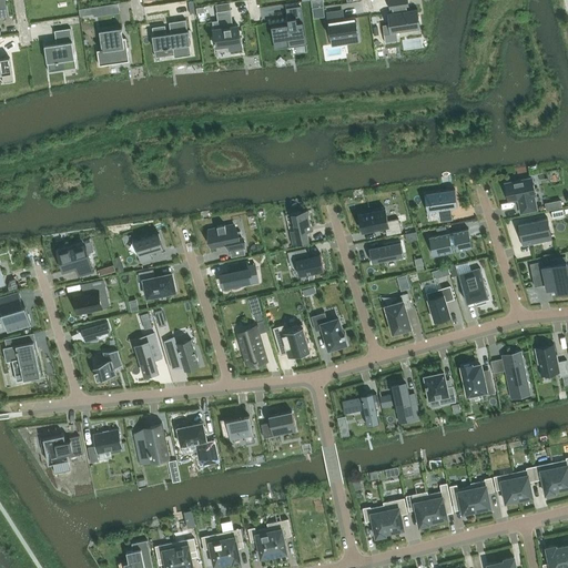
[(408,7),(407,0),(388,0),(391,10),(392,9),(393,12),(387,13),(389,24),(383,24),(385,42),(398,41),(396,32),(421,29),(417,9),(407,10),(406,7),(408,7)]
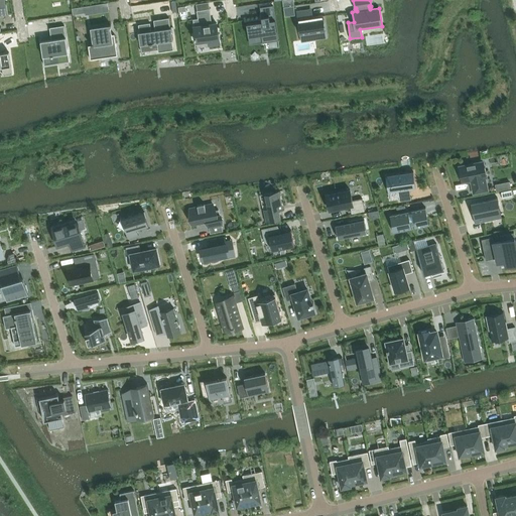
[(94,5),(84,6),(86,14),(95,13),(94,5)]
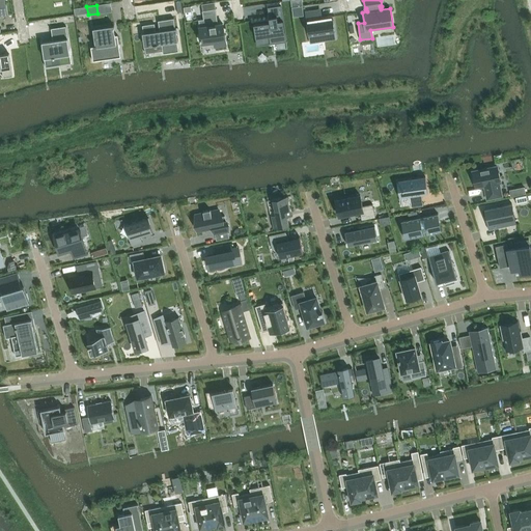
[(272,22),(254,24),(256,37),(270,35),(272,44),(284,42),(286,42),(281,5),(268,7),(268,8),(270,8),(272,22)]
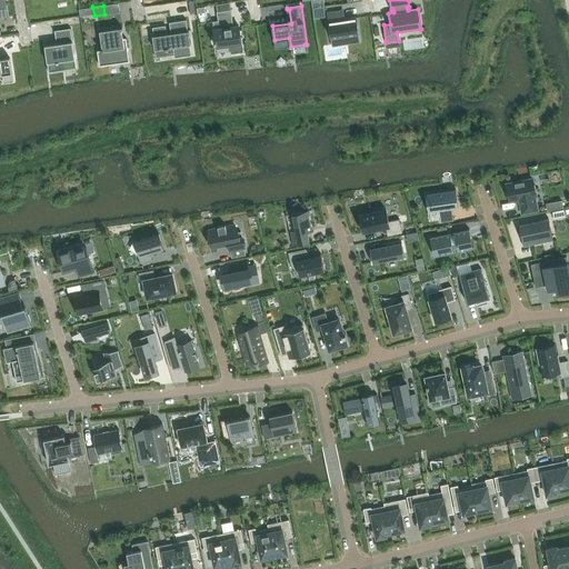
[(217,47),(229,45),(230,49),(242,48),(239,25),(233,25),(232,9),(217,11),(218,20),(213,21),(217,47)]
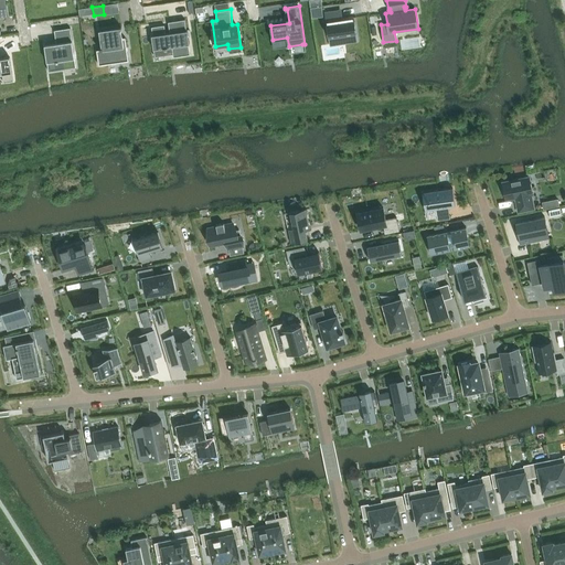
[(338,11),(326,13),(329,35),(343,34),(344,42),(356,40),(353,17),(339,19),(338,11)]
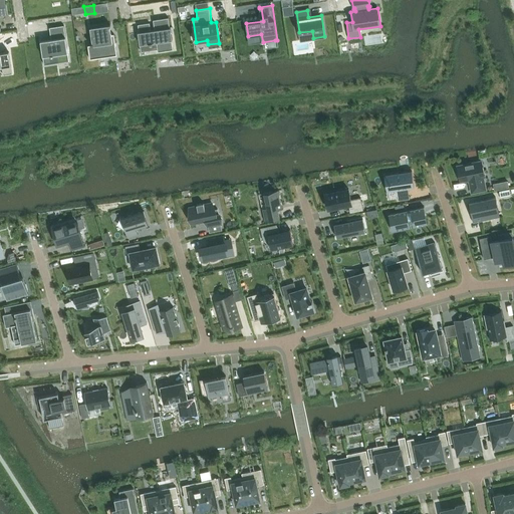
[(150,22),(138,24),(139,31),(138,32),(140,44),(157,42),(158,51),(173,49),(172,39),(173,39),(171,27),(170,27),(169,17),(154,20),(155,29),(151,30),(150,22)]
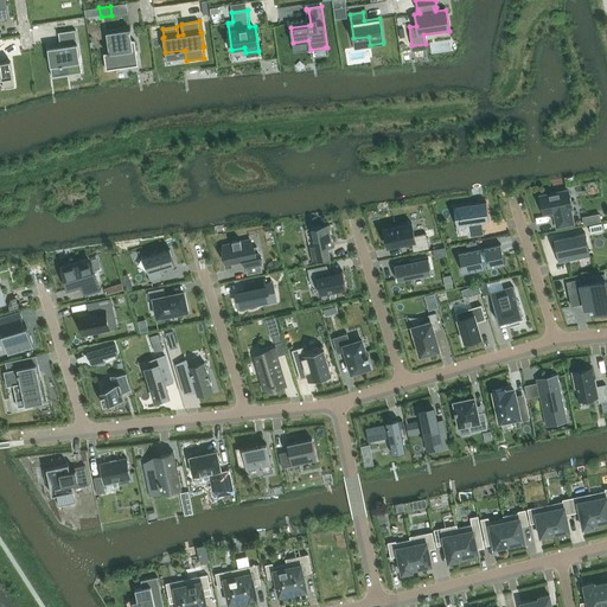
[(61,46),(49,48),(51,66),(61,65),(61,66),(64,66),(63,64),(68,64),(69,71),(81,70),(81,71),(82,71),(76,30),(58,32),(58,33),(63,32),(65,45),(61,46)]
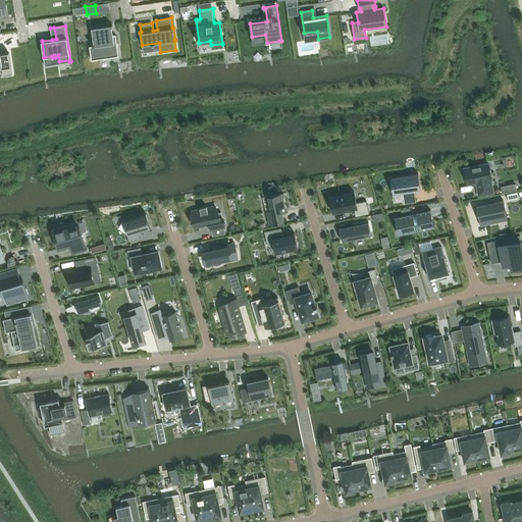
[(93,46),(90,46),(92,60),(111,57),(110,52),(118,51),(116,34),(113,35),(108,36),(107,25),(92,28),(94,44),(92,44),(93,46)]
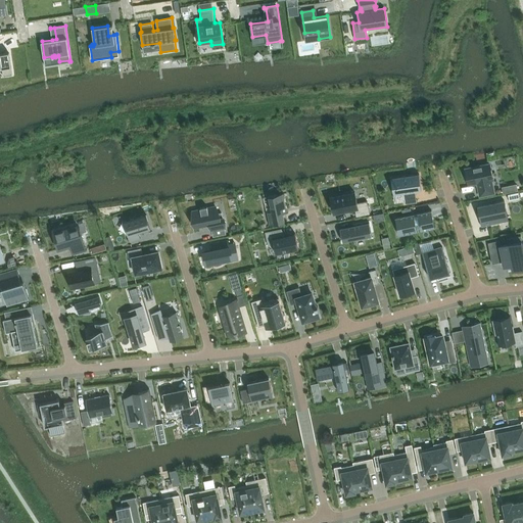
[(0,69),(2,69),(4,79),(12,78),(9,55),(0,55),(0,69)]
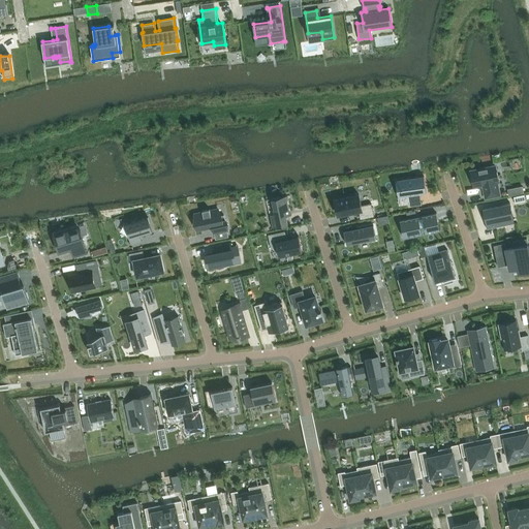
[(474,187),(483,186),(484,189),(486,198),(500,195),(497,183),(499,182),(495,166),(471,172),(474,187)]
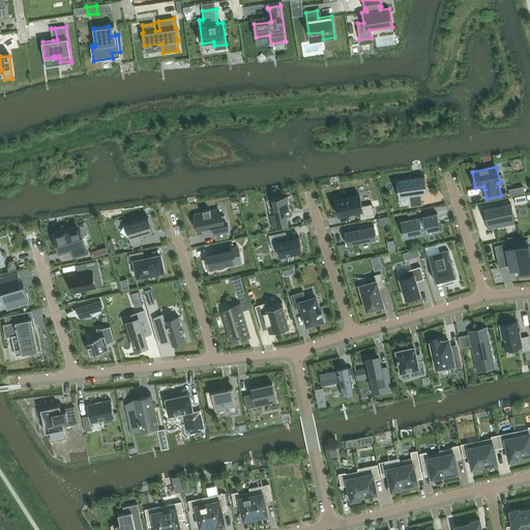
[(422,205),(421,199),(420,195),(428,194),(424,176),(396,180),(399,198),(409,196),(411,207),(422,205)]
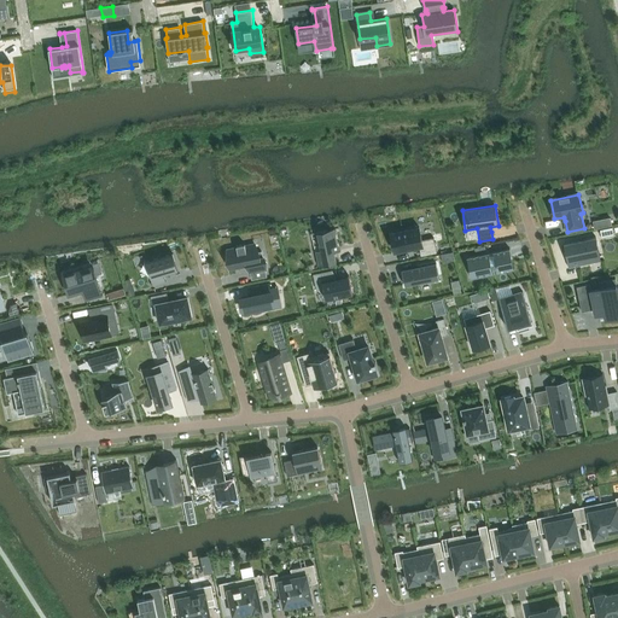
[(610,217),(593,221),(594,228),(611,226),(610,217)]
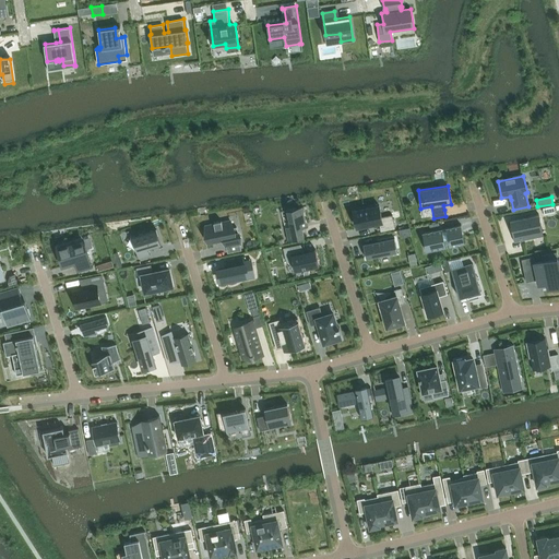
[(353,219),(355,226),(357,226),(358,228),(379,224),(380,232),(394,228),(392,215),(381,217),(379,206),(378,206),(378,204),(370,206),(370,207),(355,212),(356,218),(353,219)]
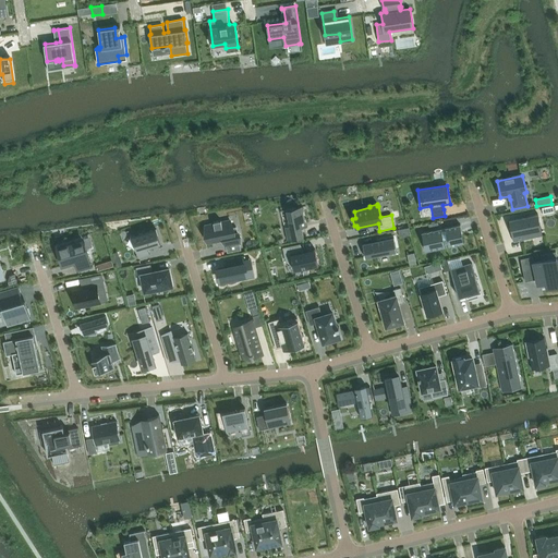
[(553,205),(542,207),(543,215),(555,213),(553,205)]
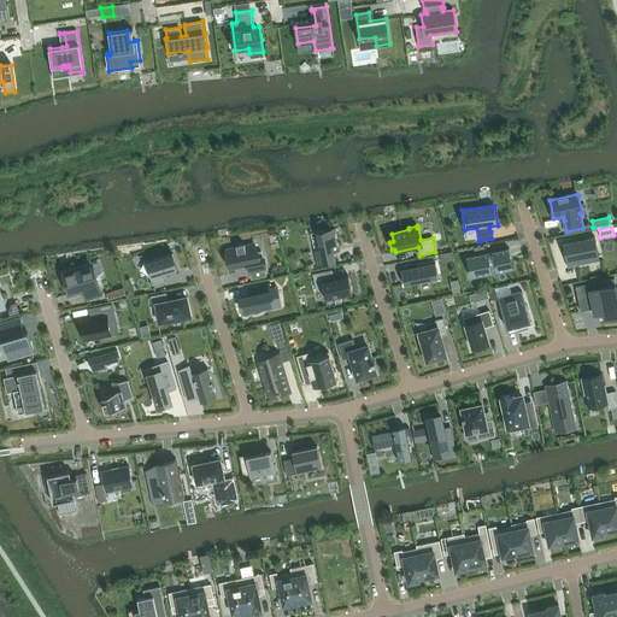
[(333,251),(338,250),(334,229),(316,233),(319,250),(315,251),(318,266),(335,263),(333,251)]
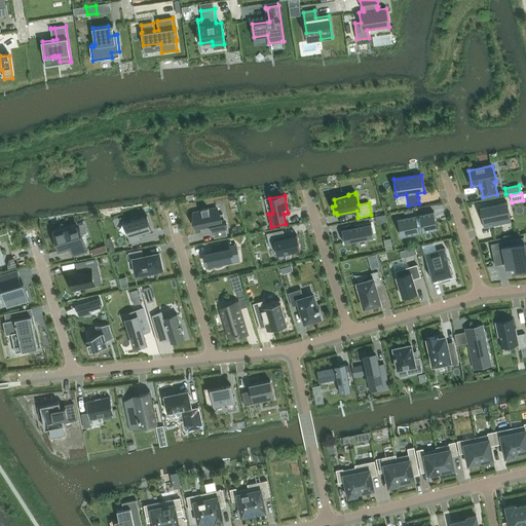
[(506,201),(479,207),(484,228),(511,222),(506,201)]
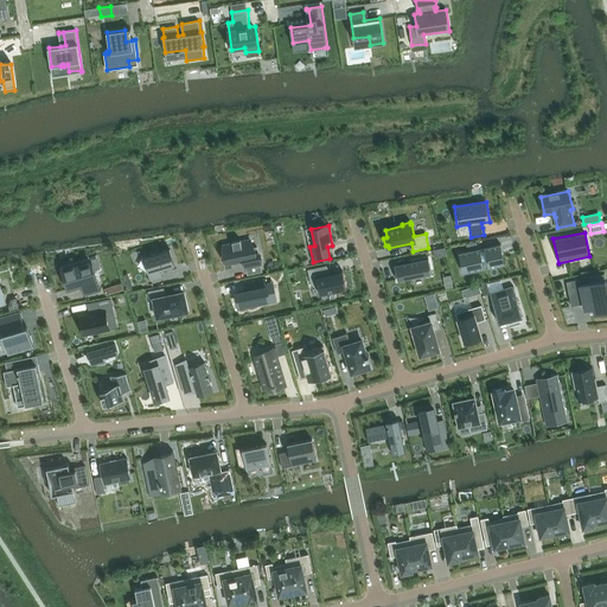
[(253,248),(250,240),(223,246),(228,263),(244,260),(248,274),(262,272),(257,247),(253,248)]
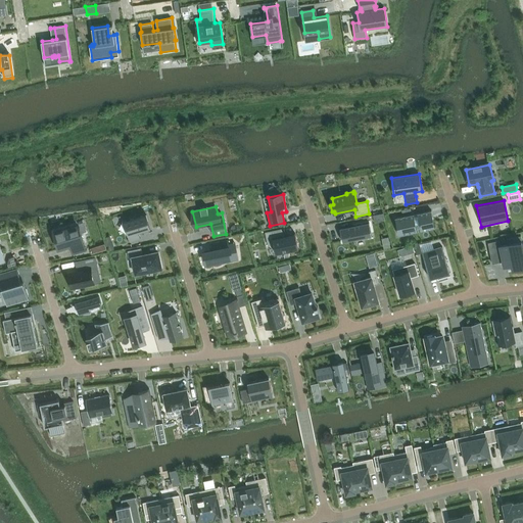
[(431,210),(399,218),(402,235),(435,228),(431,210)]
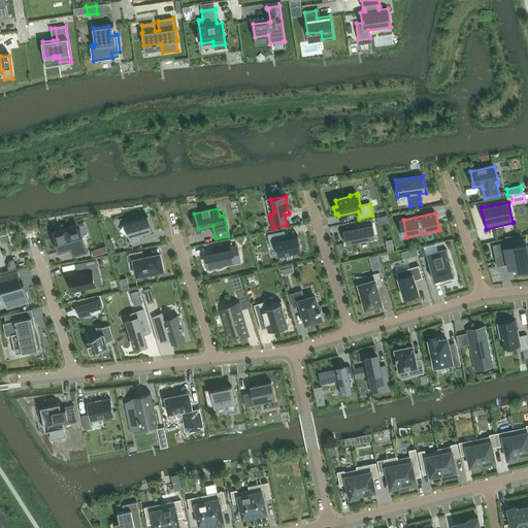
[(387,216),(376,218),(378,225),(388,223),(387,216)]
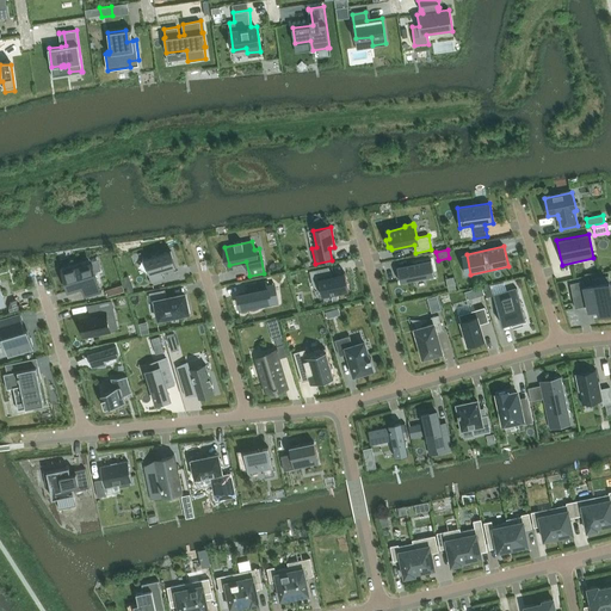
[(162,271),(177,266),(172,251),(146,258),(153,282),(165,278),(162,271)]
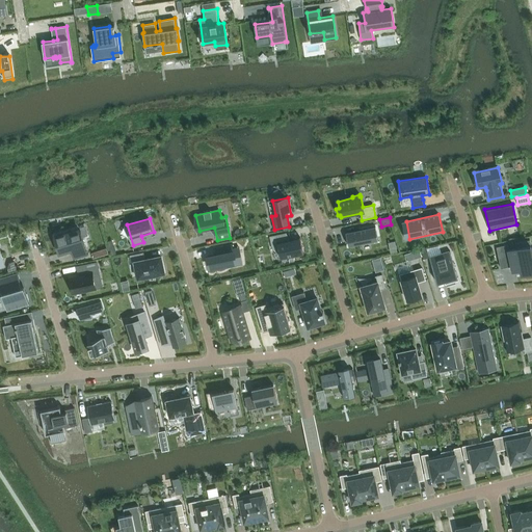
[(375,227),(345,233),(348,245),(378,239),(375,227)]
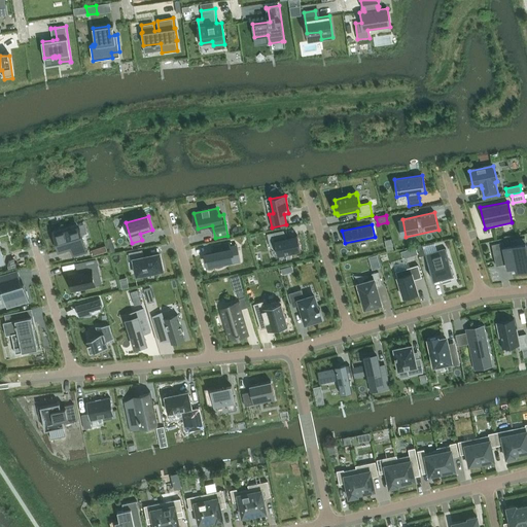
[(78,226),(54,235),(59,250),(71,246),(74,255),(73,255),(73,256),(88,252),(88,251),(86,251),(78,226)]
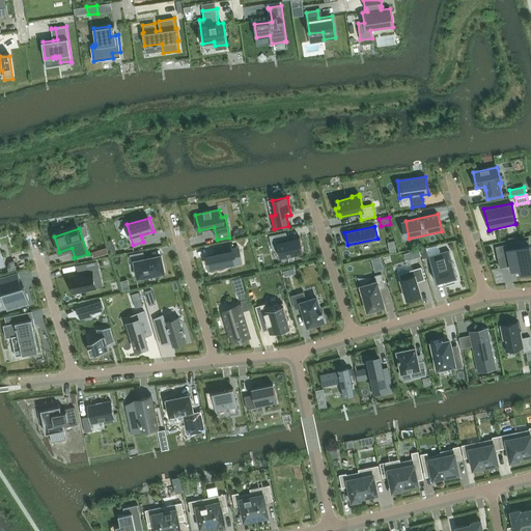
[(285,232),(269,235),(271,243),(272,249),(278,248),(280,257),(303,253),(300,236),(289,239),(285,232)]
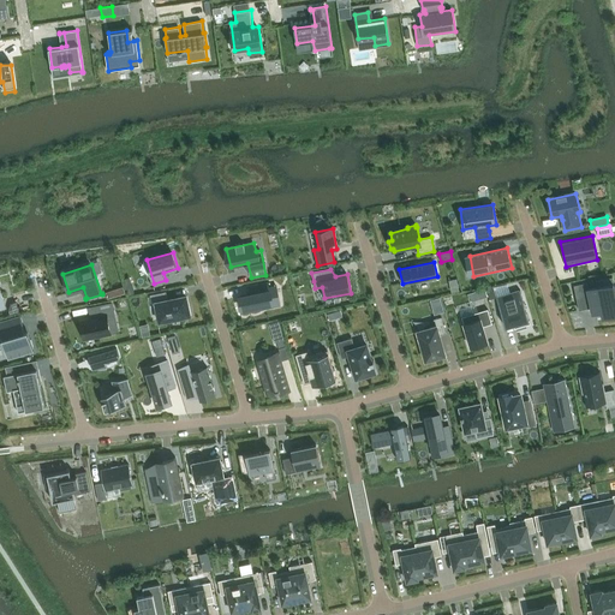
[(587,282),(574,285),(579,310),(591,308),(592,312),(601,311),(602,311),(603,317),(614,314),(614,290),(613,276),(596,280),(597,286),(589,288),(587,282)]
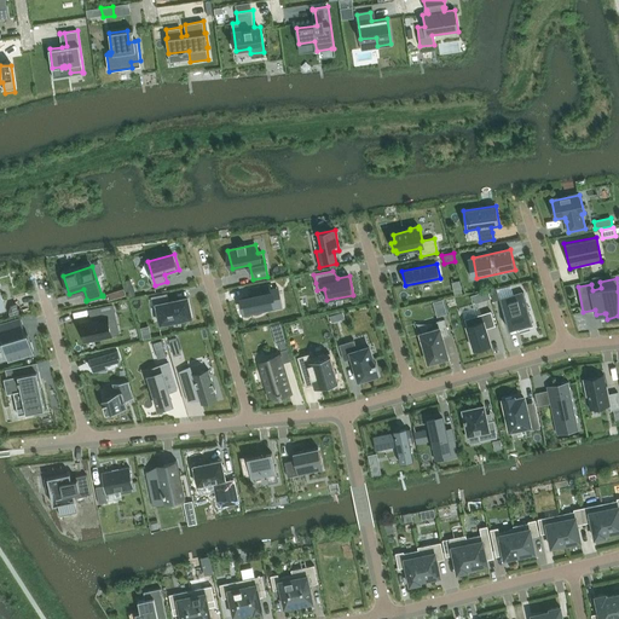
[(261,294),(241,299),(244,312),(275,306),(270,283),(252,287),(253,293),(260,291),(261,294)]
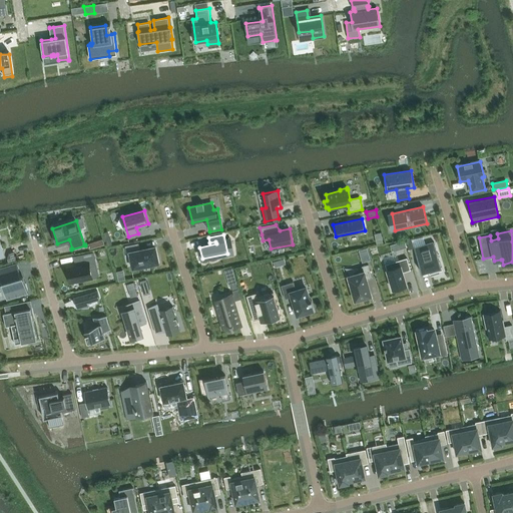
[(103,239),(88,243),(90,248),(105,244),(103,239)]
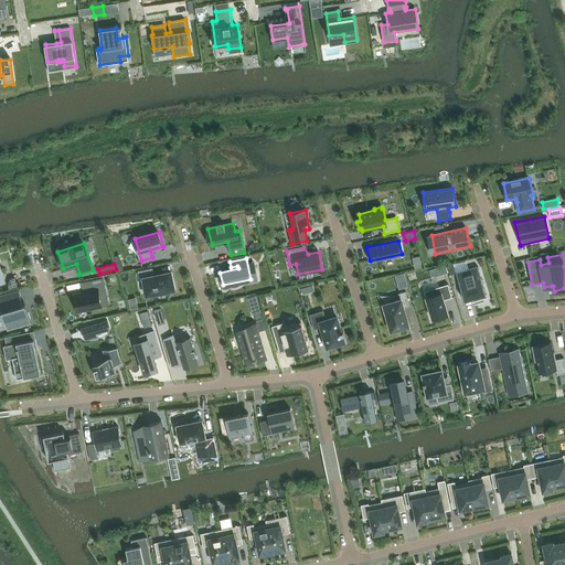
[(452,264),(447,265),(450,275),(456,273),(452,264)]
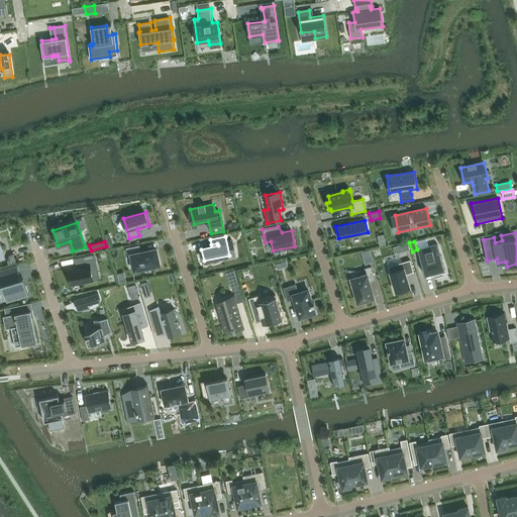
[(437,243),(417,249),(425,275),(432,273),(433,276),(445,272),(437,243)]
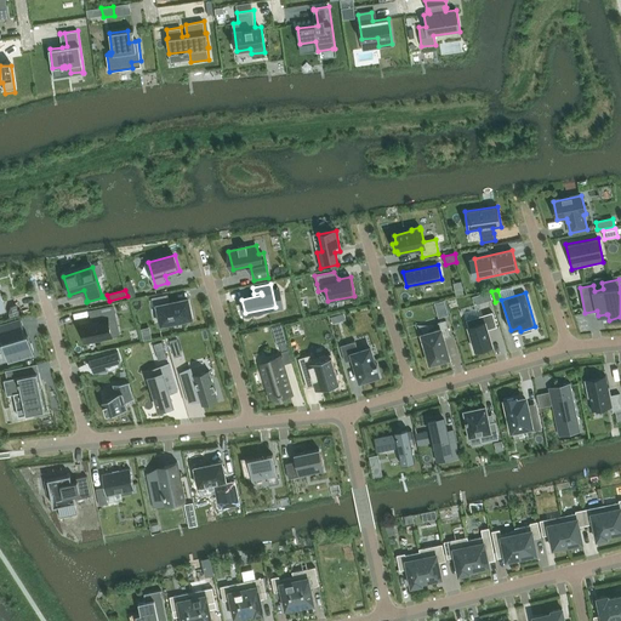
[(161,324),(192,318),(188,300),(170,303),(167,295),(152,297),(153,307),(158,306),(161,324)]
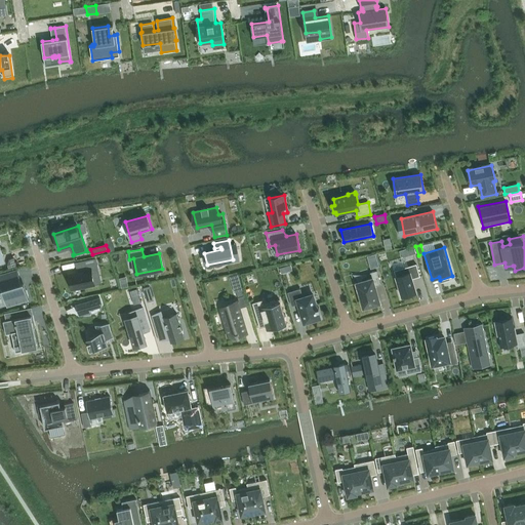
[(9,258),(7,265),(9,269),(16,267),(14,257),(9,258)]
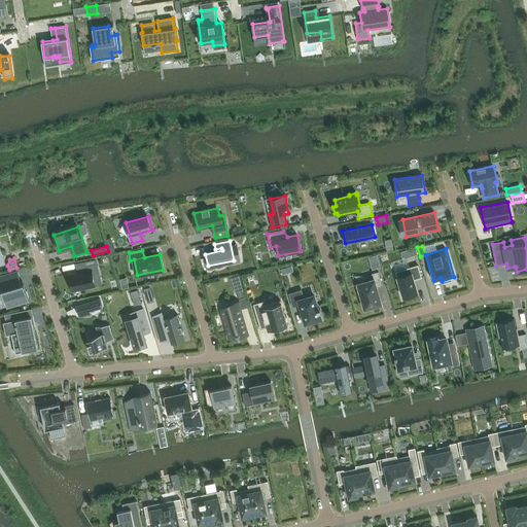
[(80,272),(69,274),(72,290),(95,285),(93,277),(100,276),(97,258),(78,262),(80,272)]
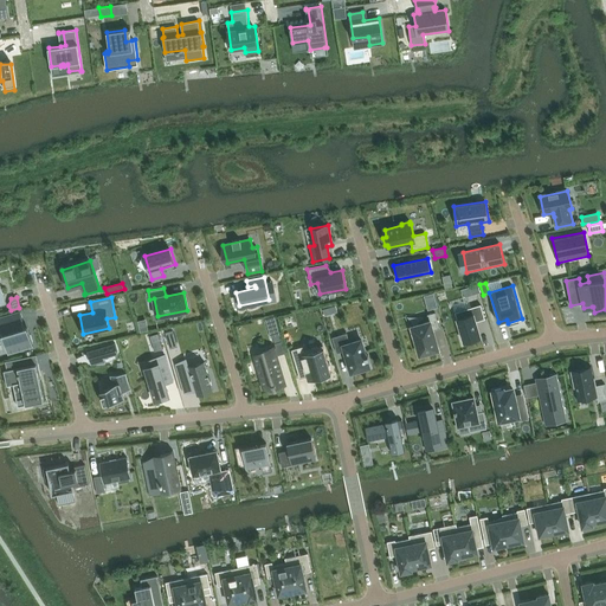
[(481,304),(455,313),(464,342),(481,336),(476,322),(485,318),(481,304)]
